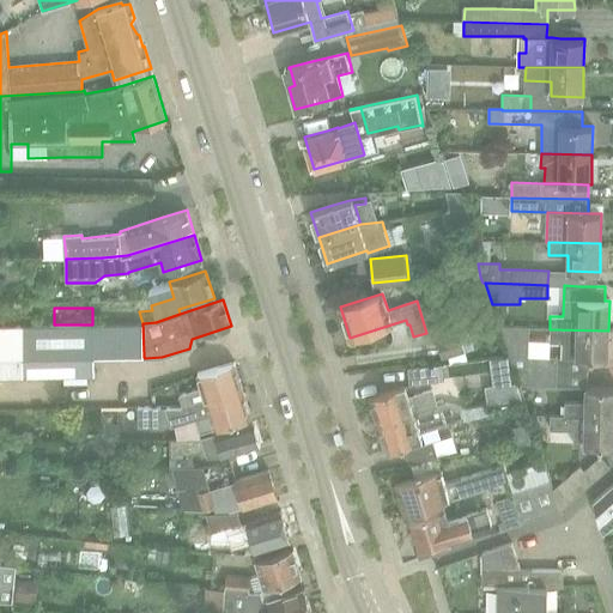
[(93,356),(144,354),(143,323),(92,325),(54,325),(22,326),(0,325),(0,375),(23,375),(93,374),(93,356)]
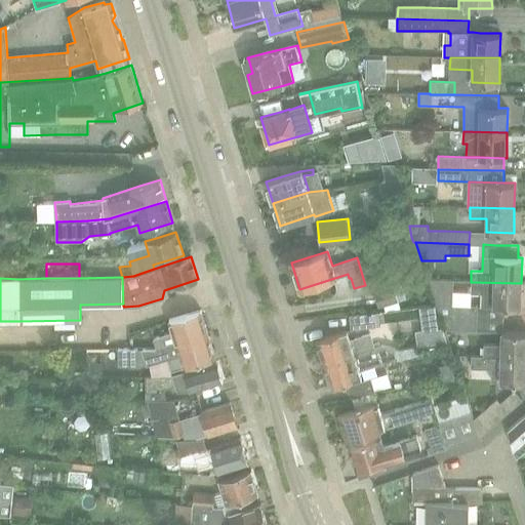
[(453,281),(428,280),(436,305),(439,315),(440,318),(503,319),(503,307),(521,308),(521,283),(471,282),(471,292),(481,293),(481,307),(453,306),(453,281)]
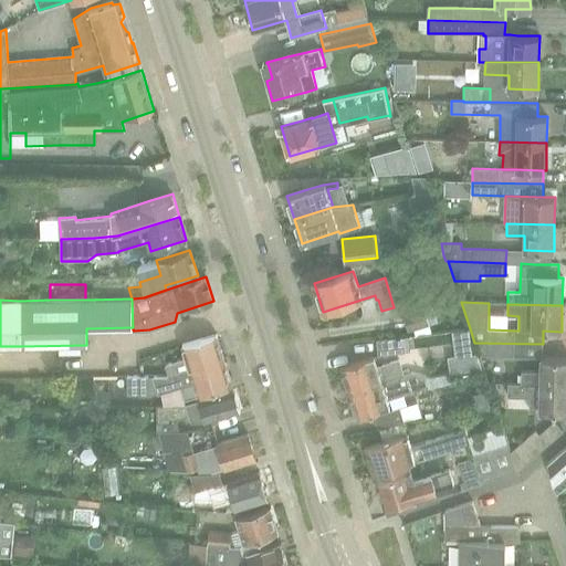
[(408,333),(439,322),(433,306),(404,315),(408,333)]
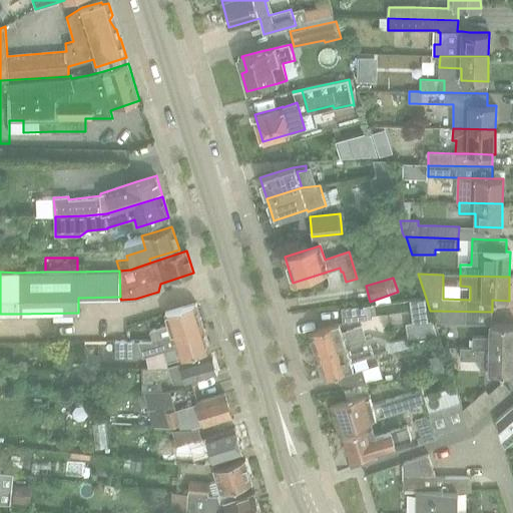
[(429,308),(426,298),(380,304),(381,315),(423,309),(423,308),(429,308)]
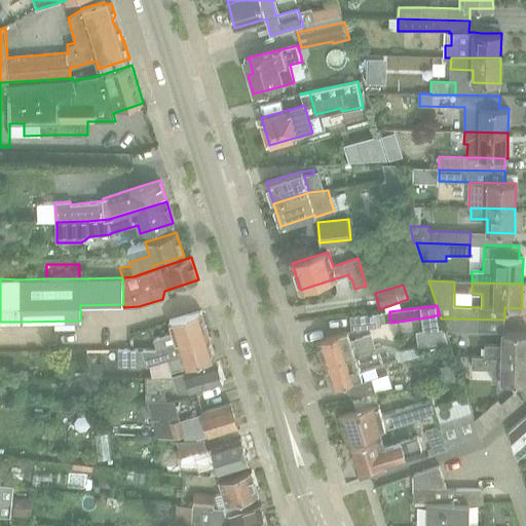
[(209,334),(201,310),(170,321),(173,332),(153,338),(156,349),(209,334)]
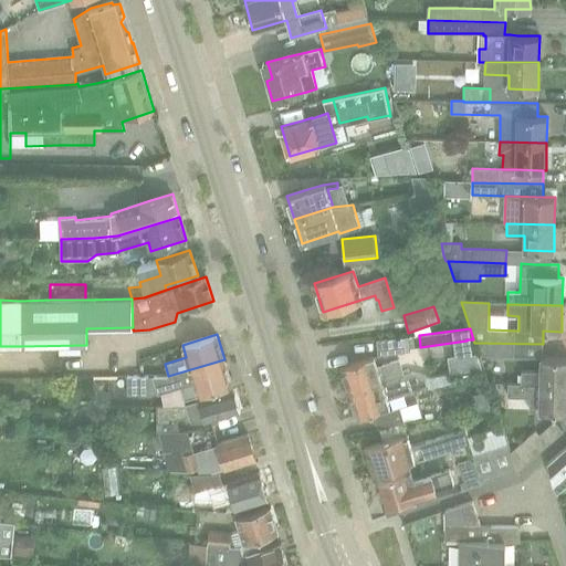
[(377,355),(405,353),(404,337),(376,339),(377,355)]
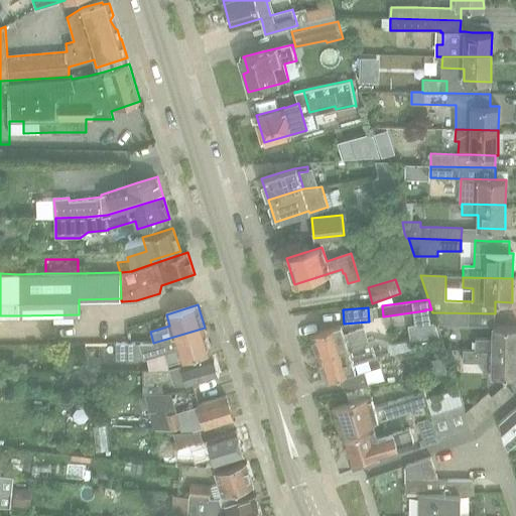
[(495,313),(432,312),(436,325),(444,325),(494,326),(495,326),(495,313)]
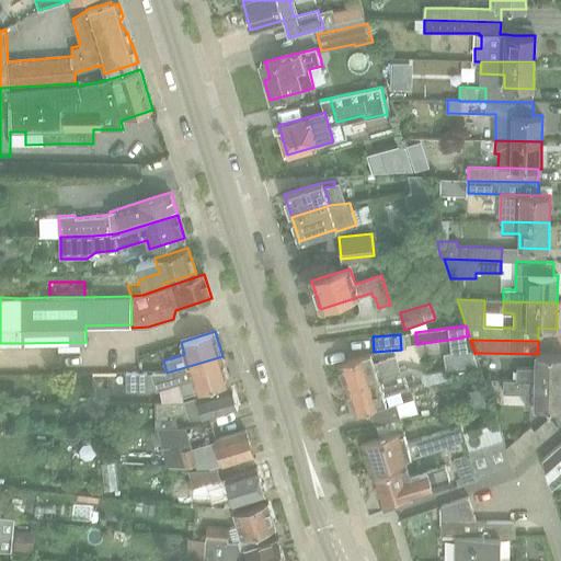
[(370,353),(358,356),(338,363),(345,388),(399,371),(395,356),(374,363),(370,353)]
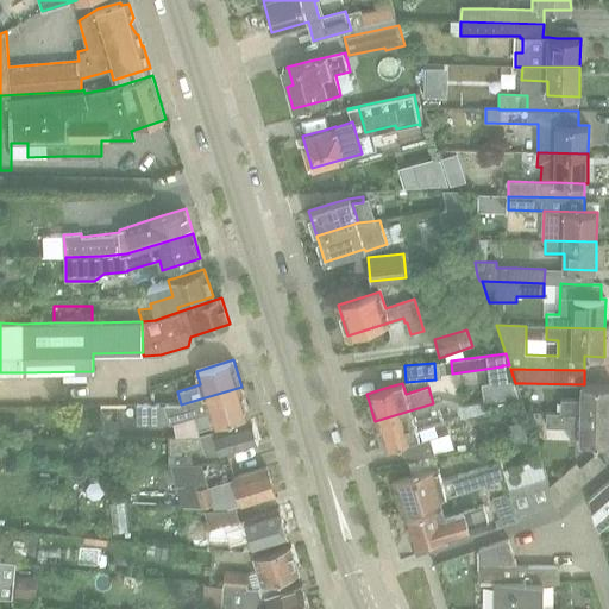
[(608,384),(584,384),(583,384),(583,400),(562,400),(562,413),(608,414),(608,384)]
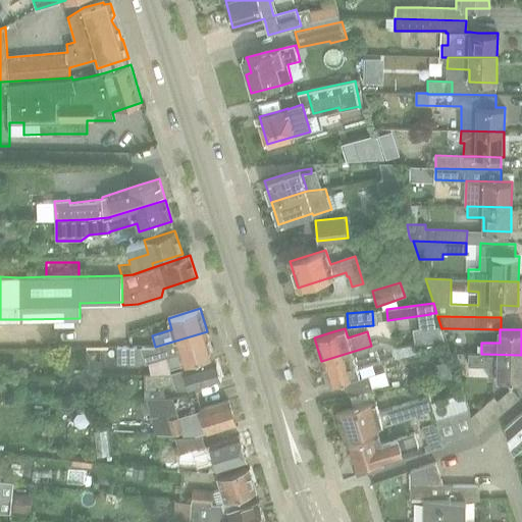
[(214,355),(207,331),(155,347),(117,347),(118,364),(147,363),(178,353),(183,365),(214,355)]
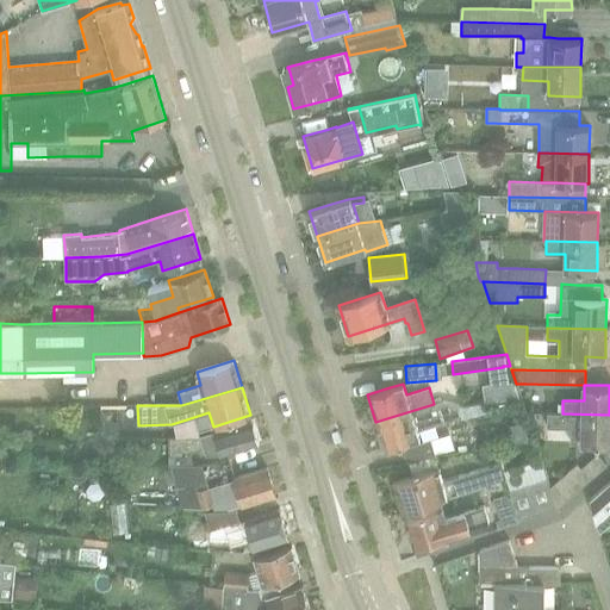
[(485,388),(461,391),(462,405),(485,404),(486,403),(485,388)]
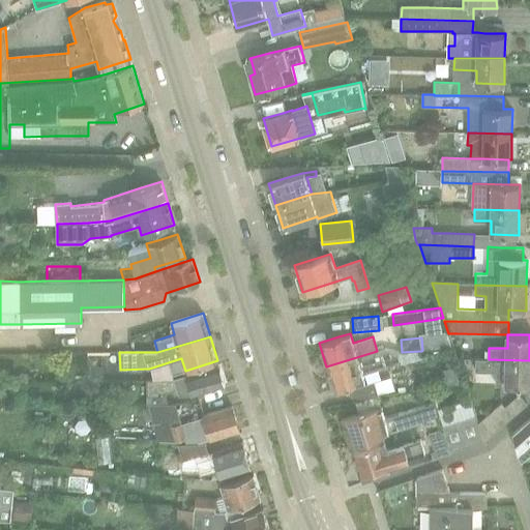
[(382,349),(377,351),(326,366),(333,390),(364,381),(362,374),(401,361),(402,365),(423,359),(421,351),(402,352),(398,352),(384,348),(382,349)]
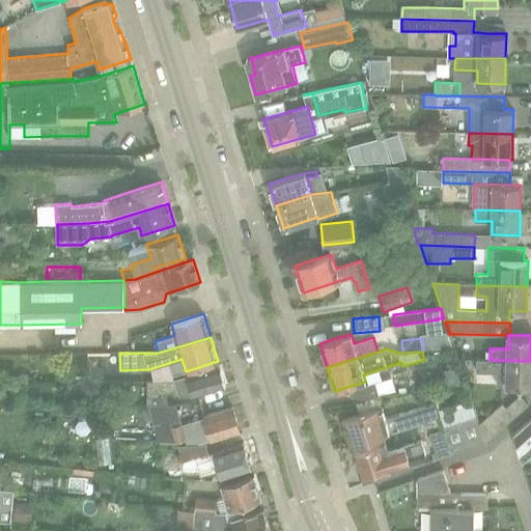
[(530,361),(490,360),(477,361),(477,372),(498,372),(497,386),(507,386),(530,386),(530,361)]
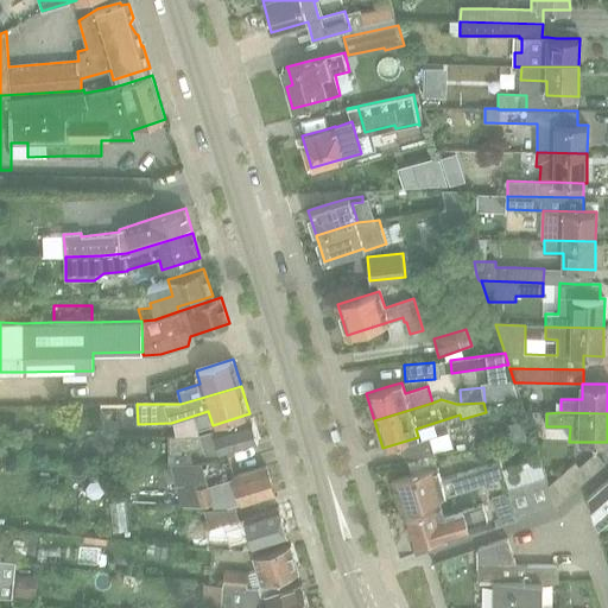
[(251,418),(228,425),(200,434),(201,436),(169,436),(169,453),(169,464),(171,464),(171,462),(191,462),(191,450),(217,442),(221,453),(258,442),(251,418)]
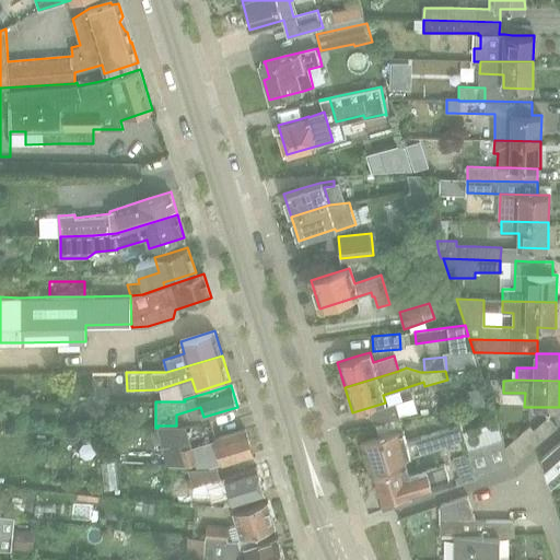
[(485,406),(483,392),(469,393),(471,407),(485,406)]
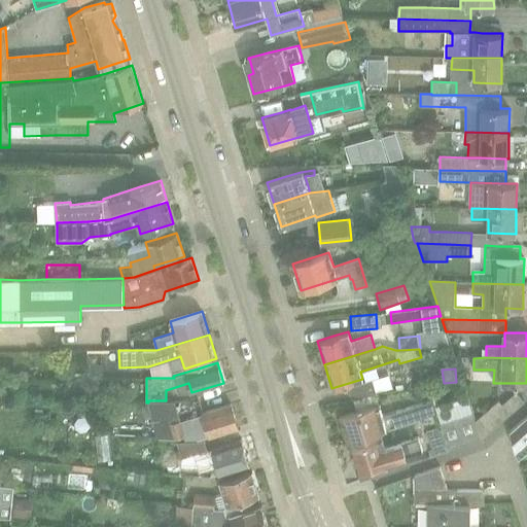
[(349,387),(352,397),(353,399),(377,393),(373,379),(349,387)]
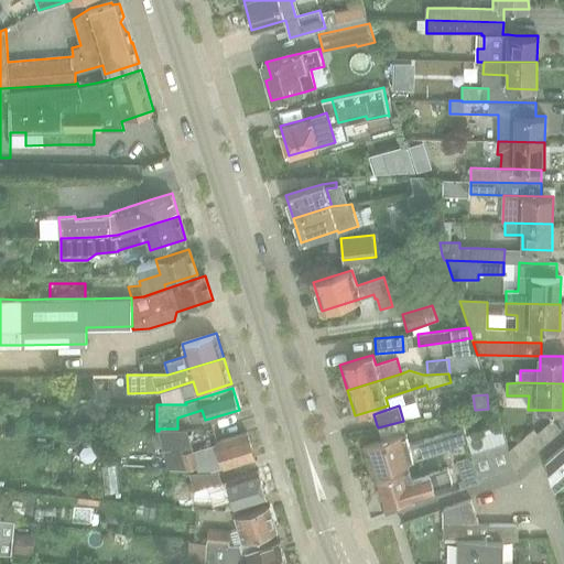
[(553,420),(538,433),(534,429),(509,451),(514,469),(516,469),(562,430),(553,420)]
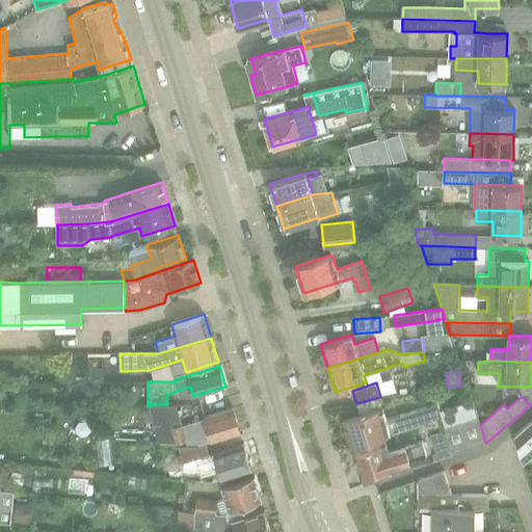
[(437,403),(422,408),(386,420),(382,408),(363,415),(343,421),(351,445),(371,439),(442,417),(437,403)]
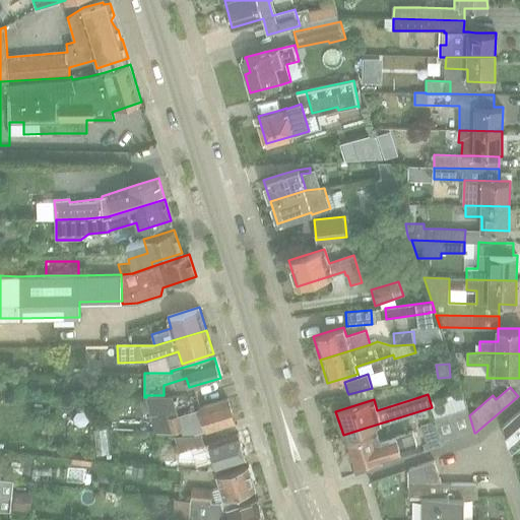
[(176,410),(172,395),(164,395),(146,395),(146,397),(155,432),(173,433),(182,430),(183,434),(193,434),(201,432),(235,421),(228,398),(199,407),(200,408),(178,414),(168,417),(167,412),(176,410)]
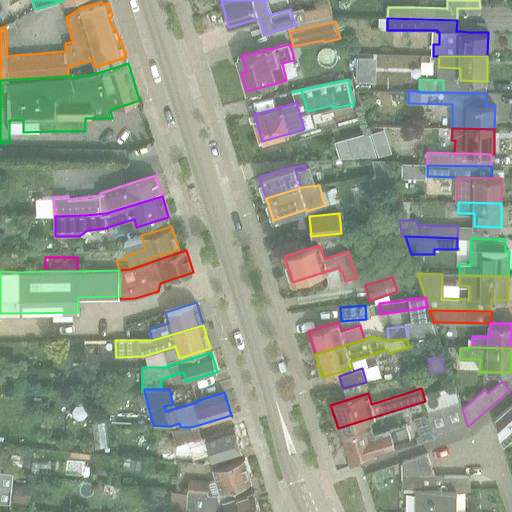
[(427,413),(428,415),(435,437),(467,426),(462,409),(460,403),(427,413)]
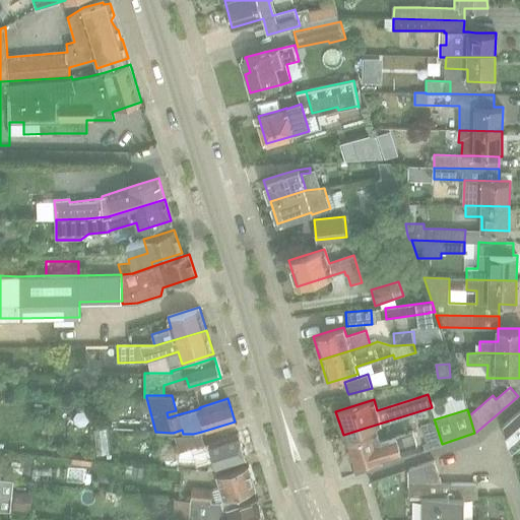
[(519,410),(503,426),(511,453),(519,445),(519,410)]
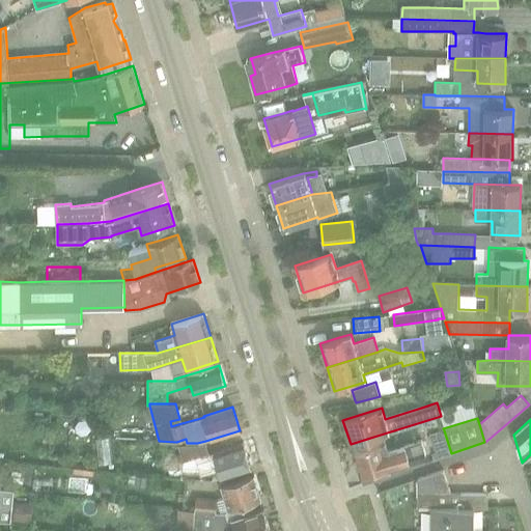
[(451,453),(444,430),(429,435),(438,458),(451,453)]
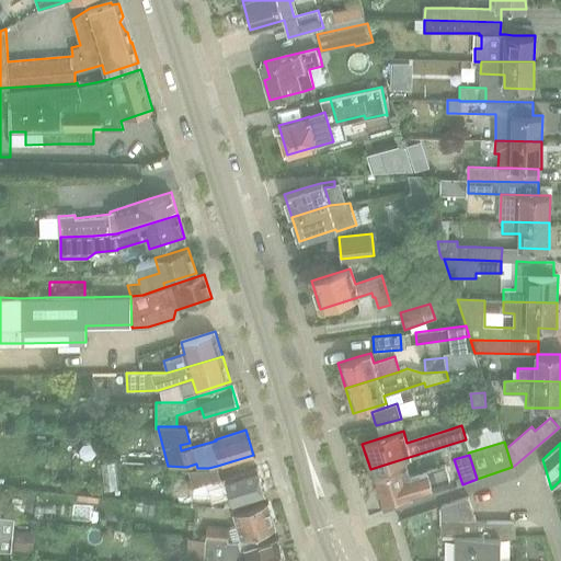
[(407,465),(393,468),(373,474),(380,501),(449,480),(445,465),(410,476),(407,465)]
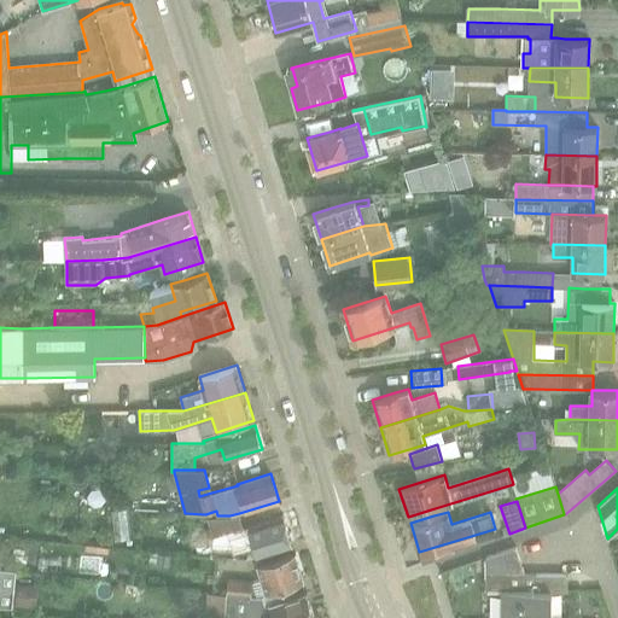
[(283,514),(260,522),(248,525),(255,548),(244,552),(246,558),(292,544),(283,514)]
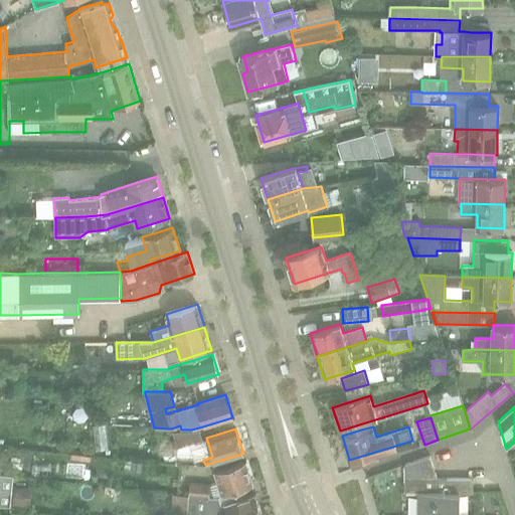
[(182,447),(187,461),(200,457),(195,444),(203,441),(199,430),(193,432),(173,433),(178,448),(182,447)]
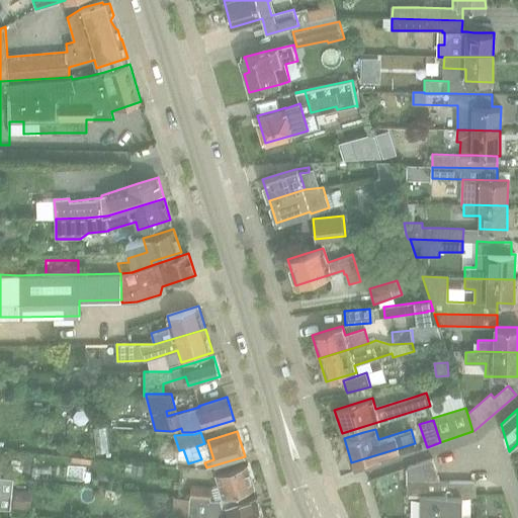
[(126,445),(115,446),(115,457),(127,456),(126,445)]
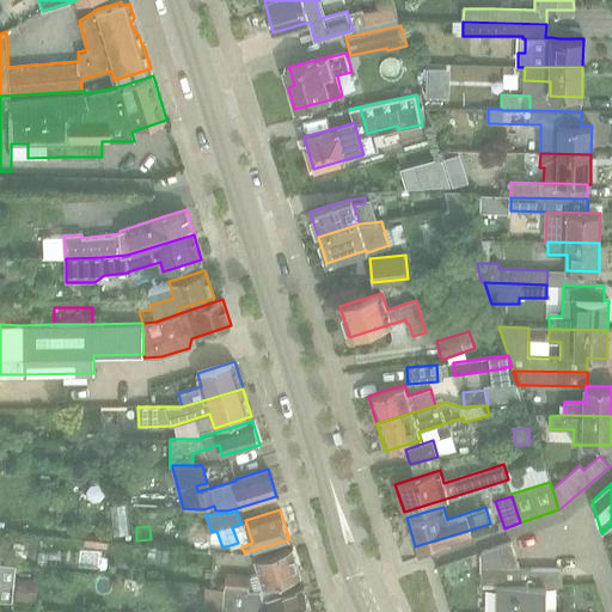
[(496,586),(496,611),(546,611),(546,586),(563,585),(562,569),(520,569),(510,542),(481,551),(481,586),(496,586)]
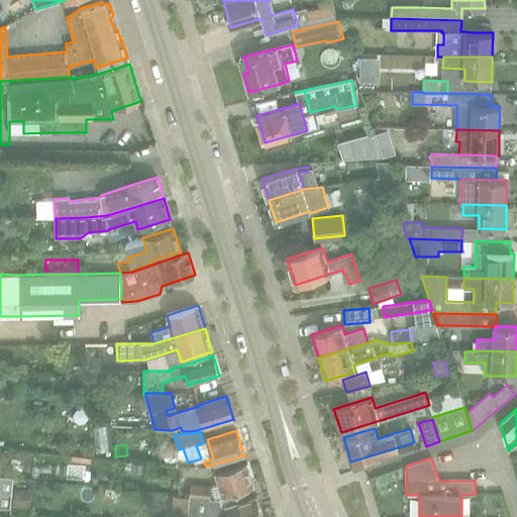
[(191,485),(190,497),(214,498),(219,497),(254,486),(246,462),(215,473),(219,484),(211,487),(210,486),(191,485)]
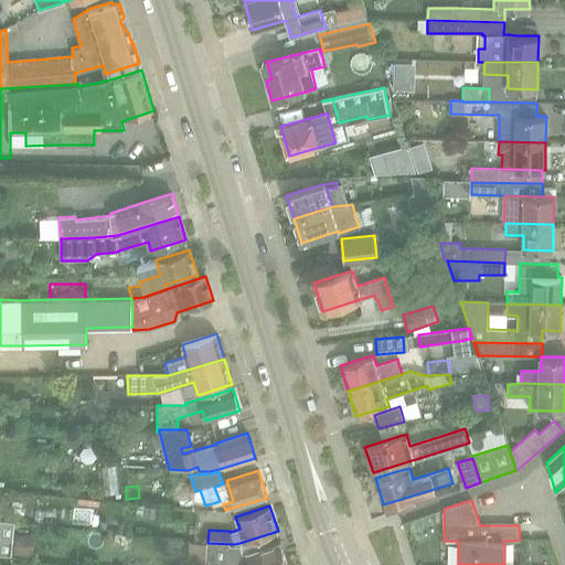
[(93,512),(73,510),(71,526),(92,529),(93,512)]
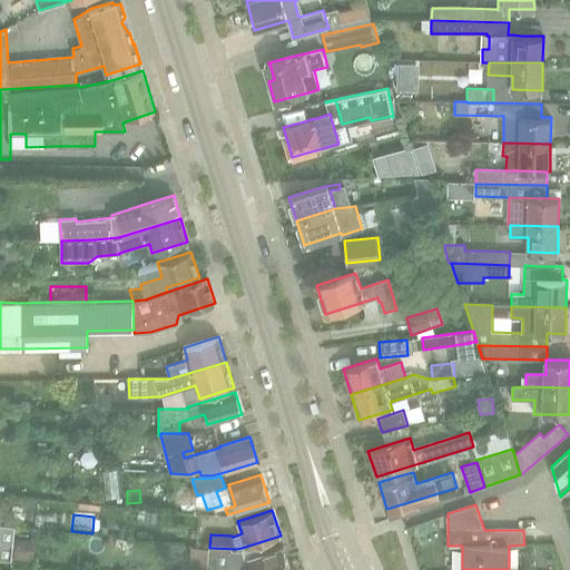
[(245,558),(242,548),(236,549),(209,548),(207,568),(241,569),(239,569),(290,569),(283,547),(245,558)]
